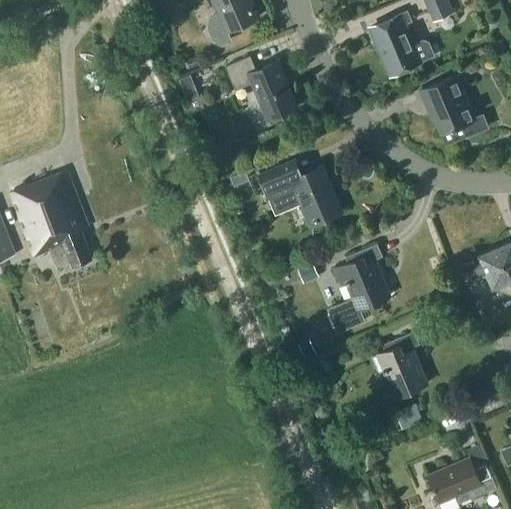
[(211,0),(217,14),(208,19),(206,29),(211,41),(220,47),(231,42),(227,31),(258,18),(250,0),(211,0)]
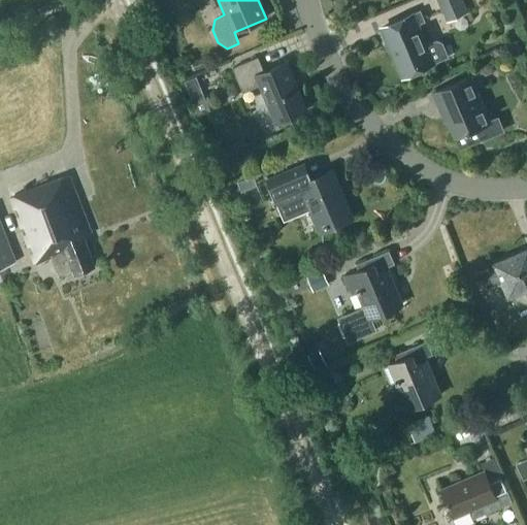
[(435,0),(445,20),(465,11),(460,0),(435,0)]
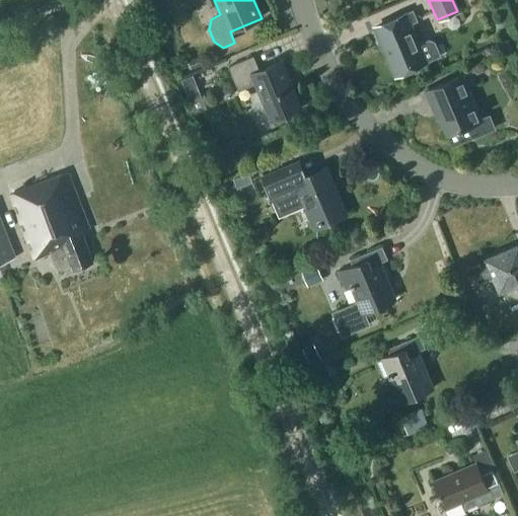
[(374,28),(396,79),(428,66),(427,64),(440,58),(433,43),(429,41),(417,47),(408,25),(416,22),(412,13),(374,28)]
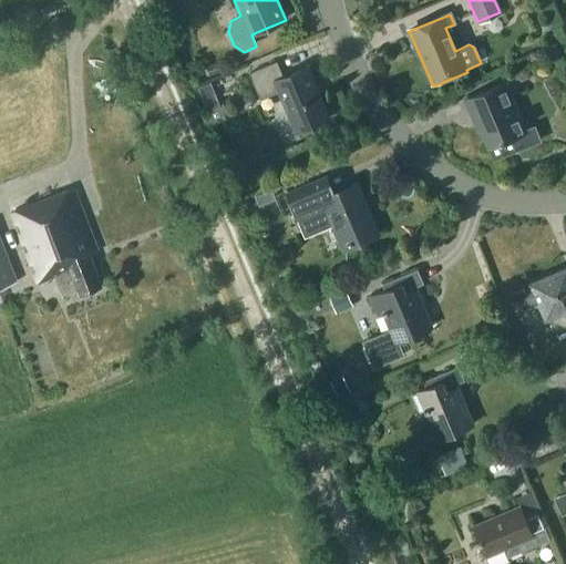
[(278,93),(295,133),(328,119),(307,70),(283,80),(276,63),(249,74),(260,101),(278,93)]
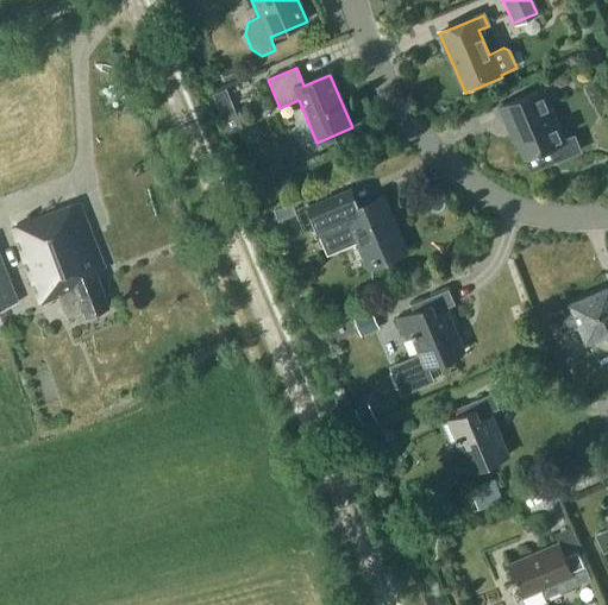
[(541,90),(499,108),(506,126),(509,124),(524,161),(551,149),(556,162),(578,152),(572,137),(563,142),(541,90)]
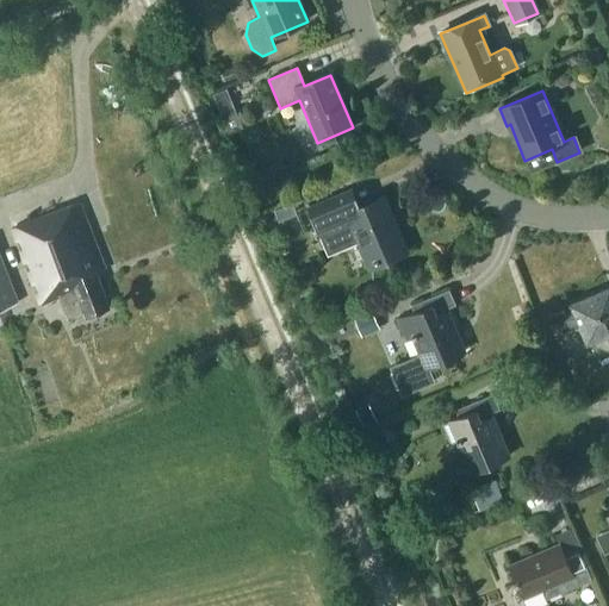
[(229,100),(216,105),(223,122),(236,116),(229,100)]
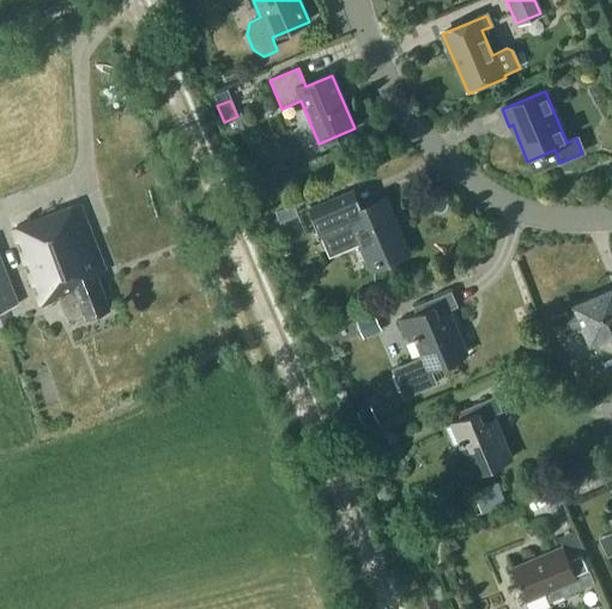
[(329,259),(361,245),(370,269),(407,253),(385,200),(349,214),(341,198),(309,212),(329,259)]
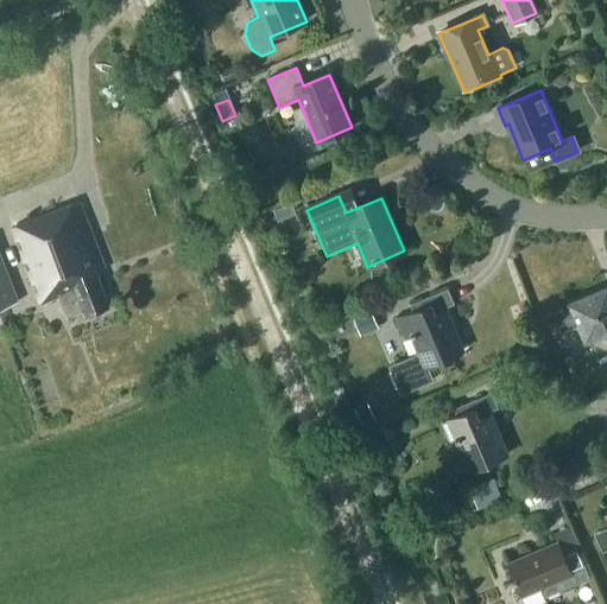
[(11,230),(38,304),(63,294),(67,304),(62,305),(68,320),(83,316),(84,319),(108,311),(95,274),(103,272),(78,205),(11,230)]
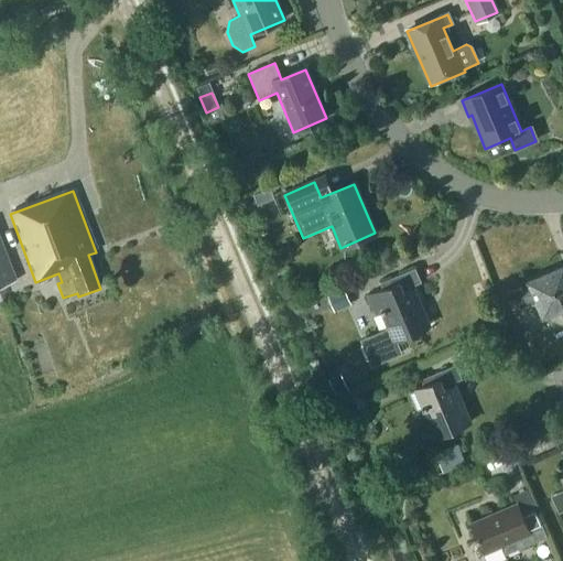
[(0,289),(17,282),(3,247),(0,238),(0,289)]
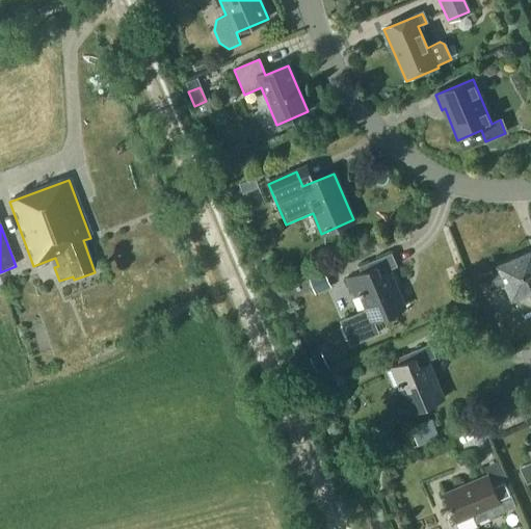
[(496,266),(498,270),(482,276),(489,293),(505,286),(511,301),(528,293),(530,299),(530,253),(530,252),(496,266)]
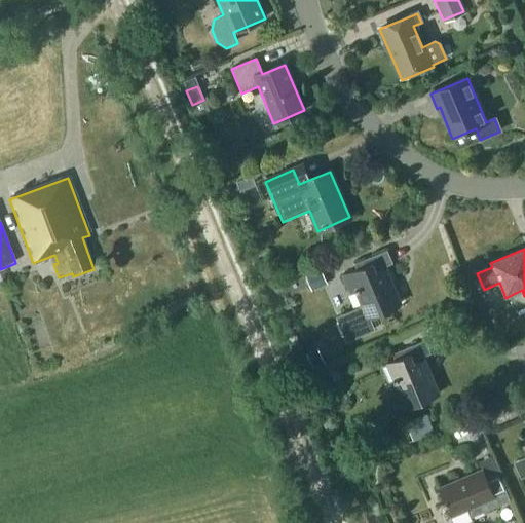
[(348,312),(360,338),(388,326),(383,311),(399,305),(383,268),(391,264),(386,251),(353,265),(357,271),(343,277),(350,294),(355,292),(363,307),(348,312)]
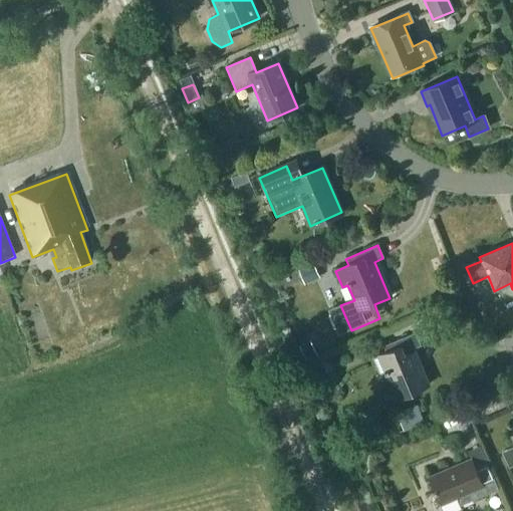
[(296,268),(302,281),(316,275),(311,262),(296,268)]
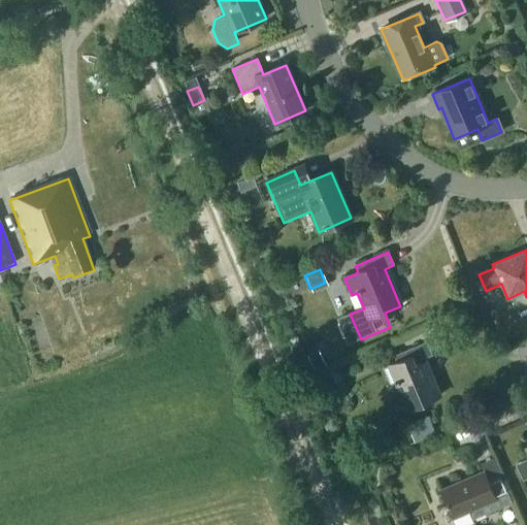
[(423,359),(432,356),(426,342),(393,356),(396,362),(383,368),(390,386),(395,383),(407,411),(439,396),(423,359)]
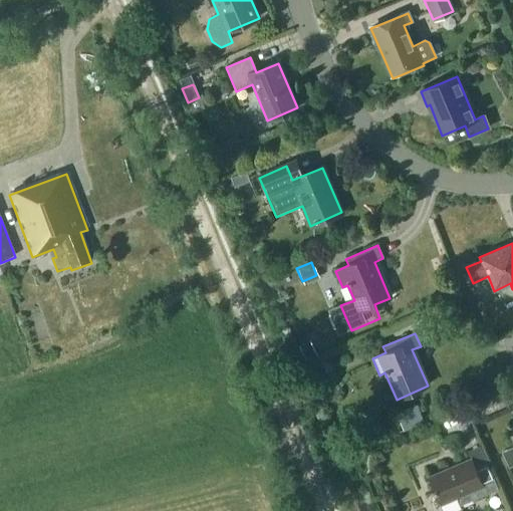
[(512,466),(512,433),(509,435),(512,443),(512,448),(502,453),(508,468),(512,466)]
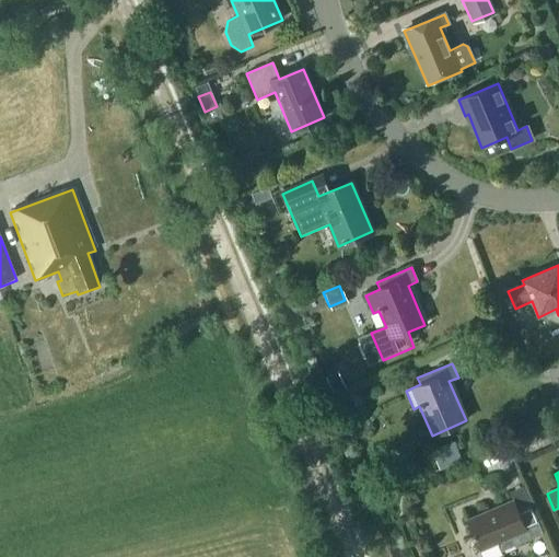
[(480,548),(478,549),(481,556),(502,556),(501,553),(543,534),(531,507),(517,512),(513,502),(466,522),(473,537),(475,536),(480,548)]
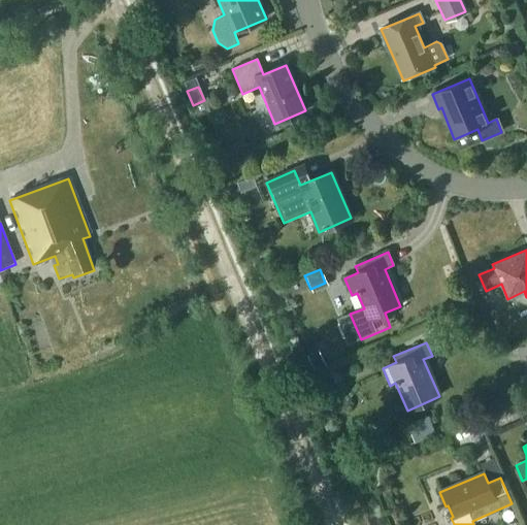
All buildings are outlined.
